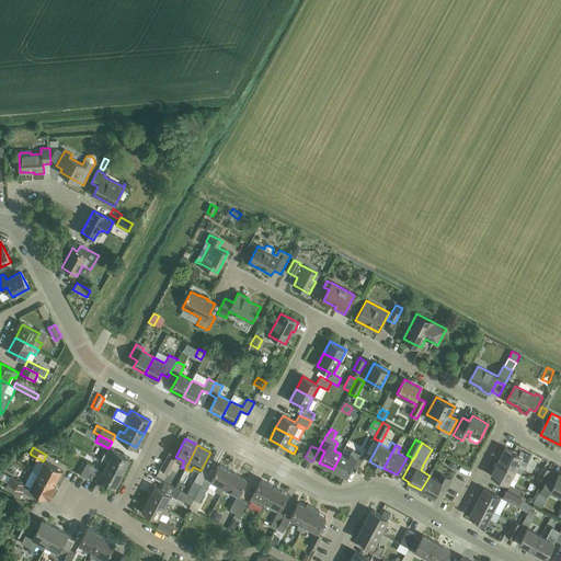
[(505,447),(499,461),(515,470),(519,462),(519,461),(525,465),(528,460),(530,454),(526,451),(522,449),(521,451),(518,455),(518,454),(516,453),(513,451),(505,447)]
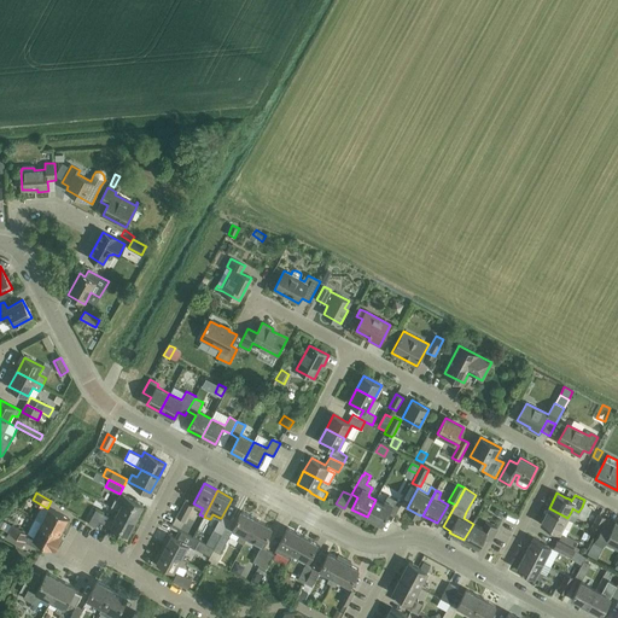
[(114,509),(120,512),(135,520),(144,505),(122,494),(118,501),(116,500),(111,508),(114,509)]
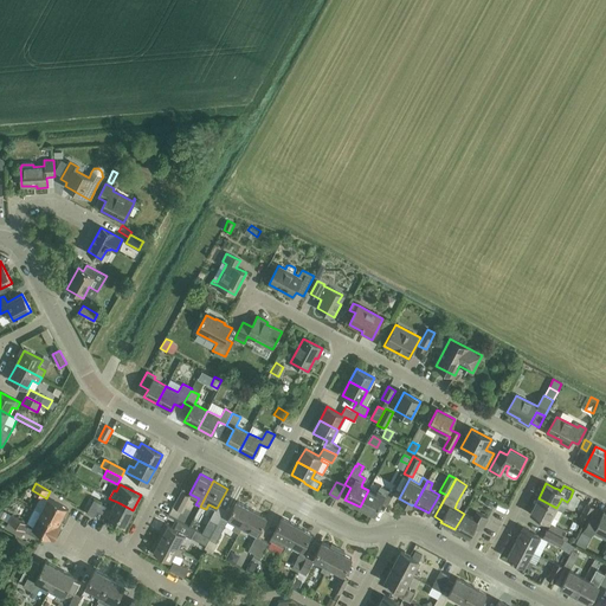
[(376,494),(368,490),(360,507),(374,515),(380,503),(386,507),(393,492),(387,489),(384,494),(378,490),(376,494)]
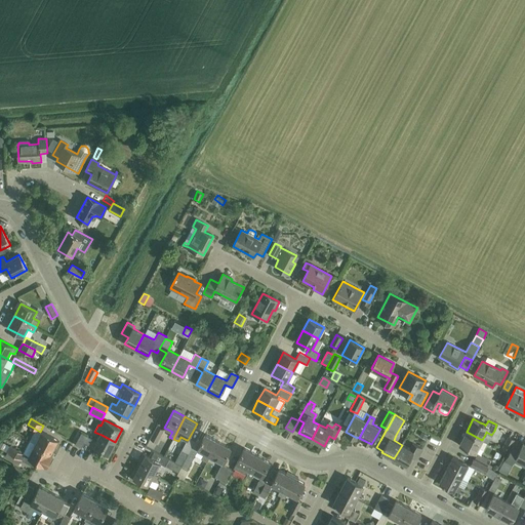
[(157,443),(164,430),(157,426),(150,439),(157,443)]
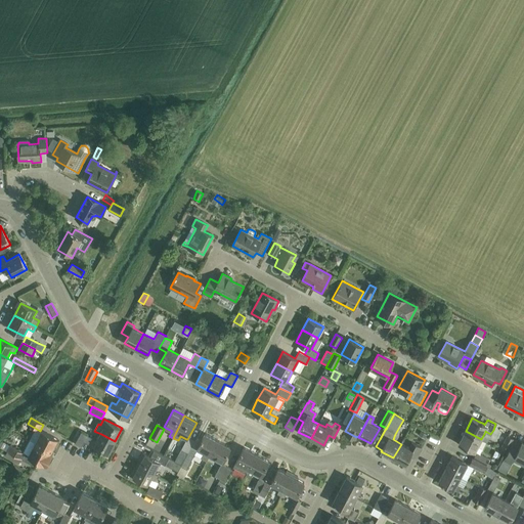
[(42,431),(35,443),(51,452),(57,439),(42,431)]
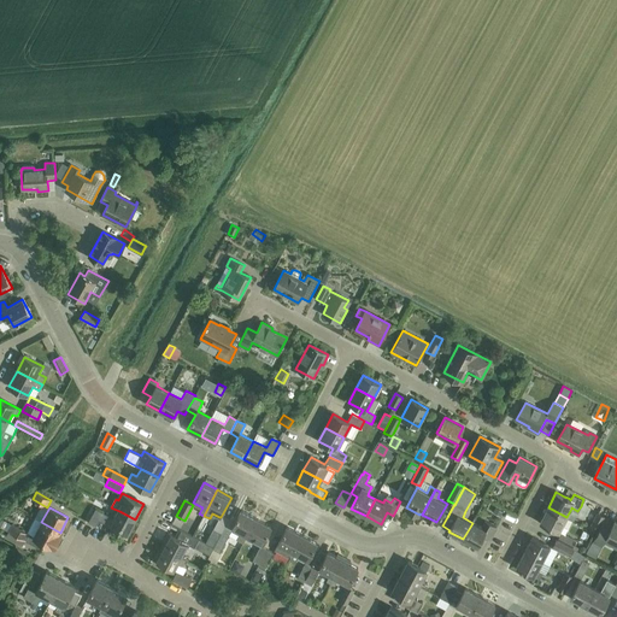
[(548,507),(540,522),(559,532),(562,526),(568,528),(573,521),(566,517),(548,507)]
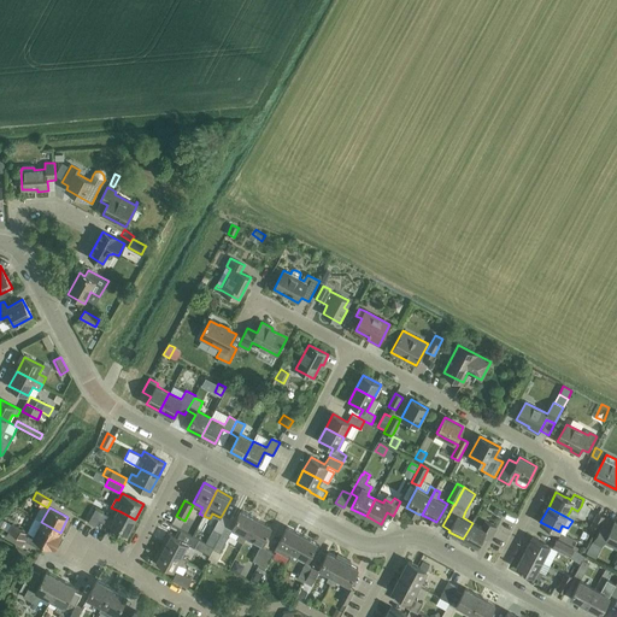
[(97,509),(88,522),(97,527),(100,519),(106,523),(128,534),(135,519),(119,511),(113,509),(110,516),(97,509)]
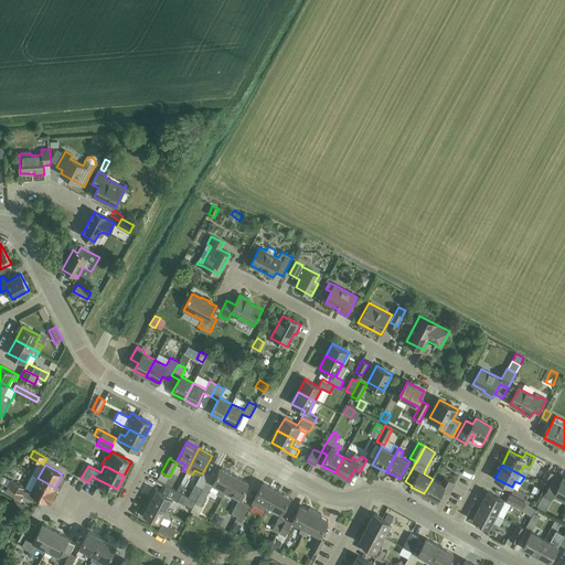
[(226,491),(235,476),(222,468),(213,483),(221,488),(217,494),(223,498),(226,491)]
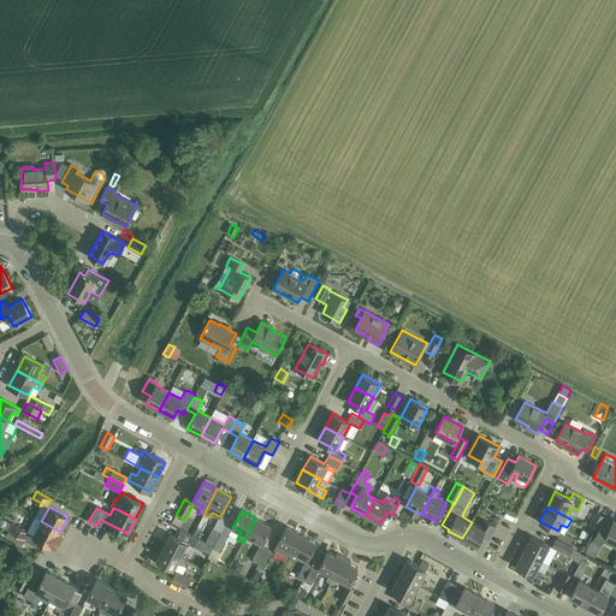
[(596,532),(604,516),(596,513),(588,527),(596,532)]
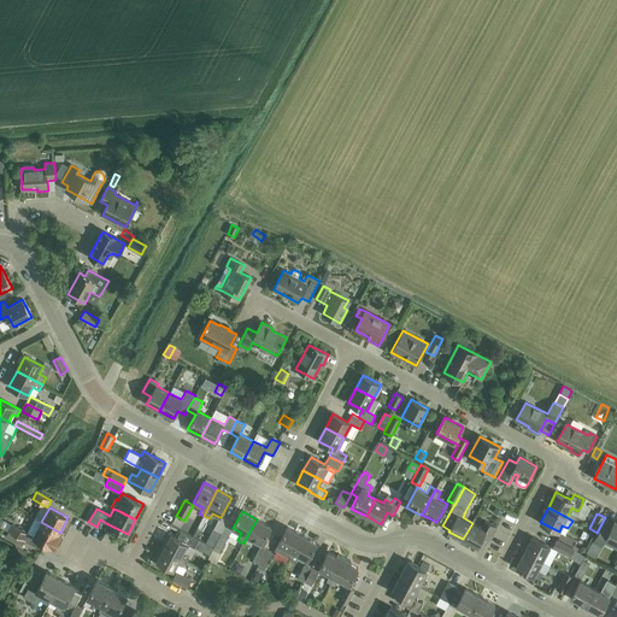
[(3,519),(0,521),(0,527),(9,532),(12,524),(3,519)]
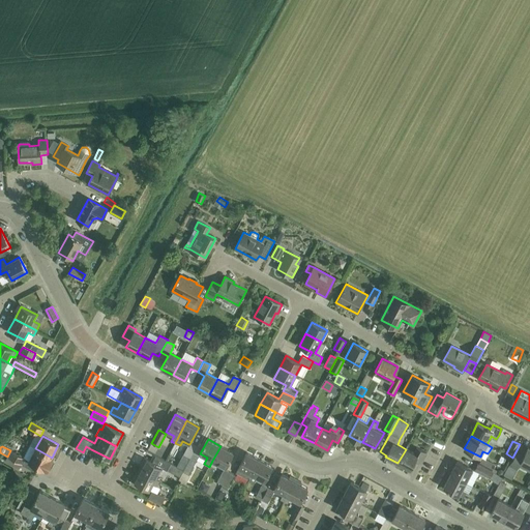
[(233,452),(221,446),(212,461),(225,468),(233,452)]
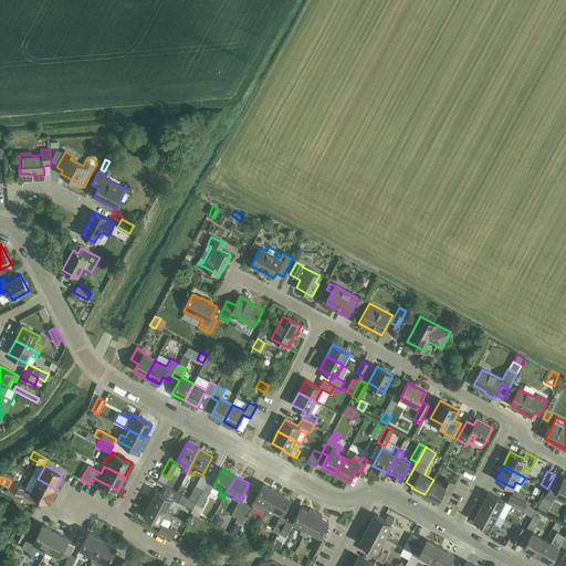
[(441,484),(433,480),(425,494),(438,501),(442,492),(449,495),(456,484),(444,478),(441,484)]
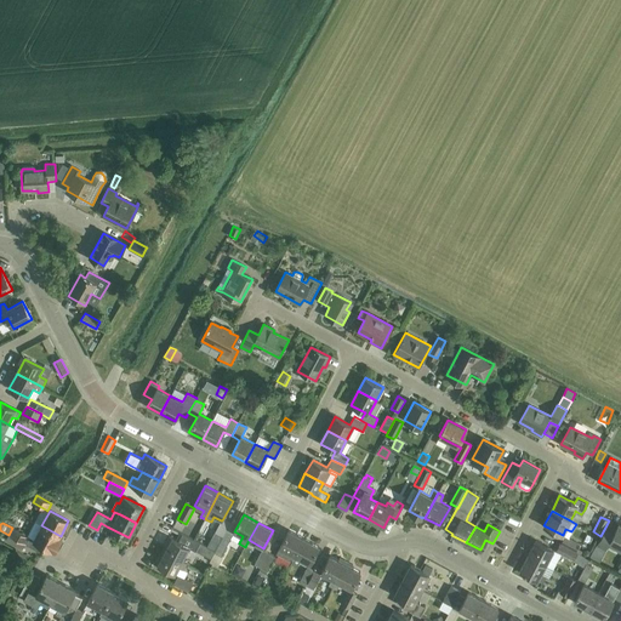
[(12,528),(9,535),(24,543),(39,552),(43,545),(55,552),(62,537),(60,536),(61,536),(41,525),(34,540),(29,537),(12,528)]
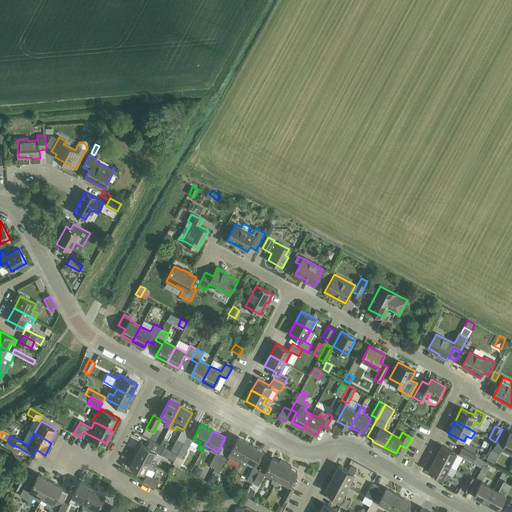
[(511,433),(510,433),(507,438),(500,434),(491,450),(498,454),(502,447),(511,453),(511,433)]
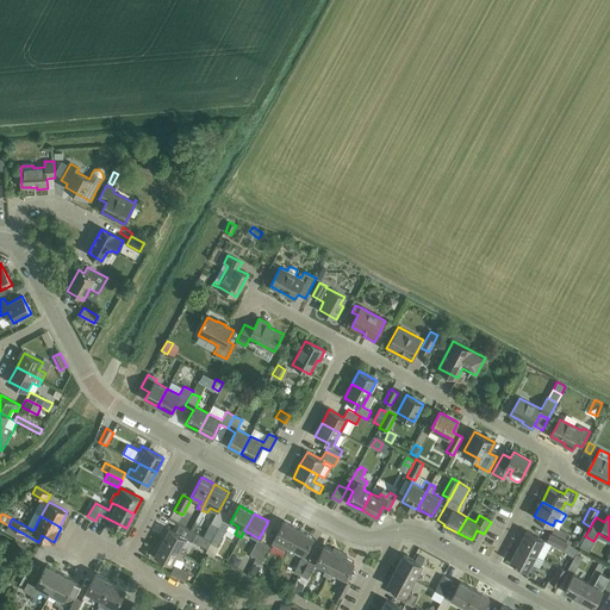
[(211,522),(203,536),(204,537),(212,541),(215,536),(219,527),(211,522)]
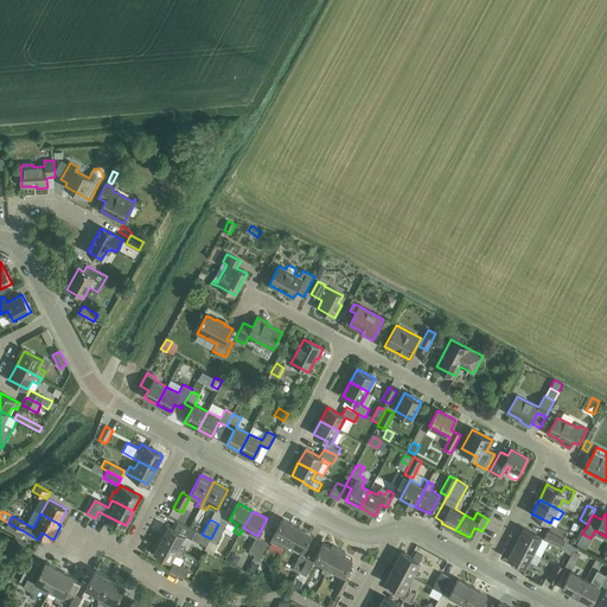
[(221,519),(211,538),(210,541),(217,544),(228,523),(221,519)]
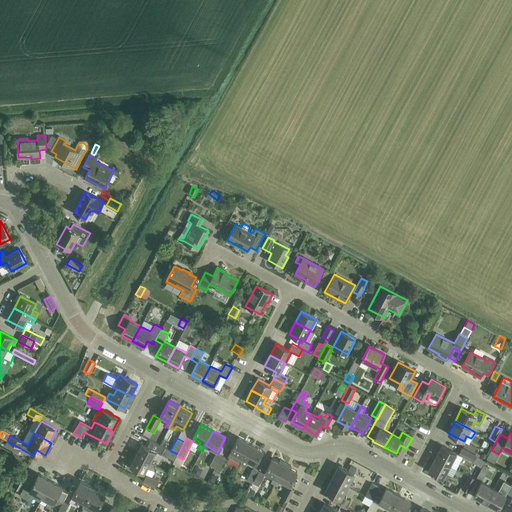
[(240,463),(250,444),(238,438),(231,452),(228,456),(240,463)]
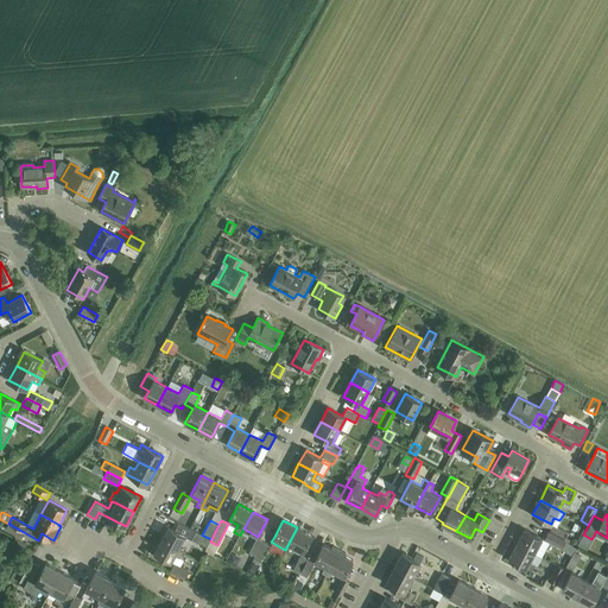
[(165,525),(158,539),(178,550),(185,536),(191,539),(207,548),(210,542),(211,539),(203,536),(176,521),(172,529),(165,525)]
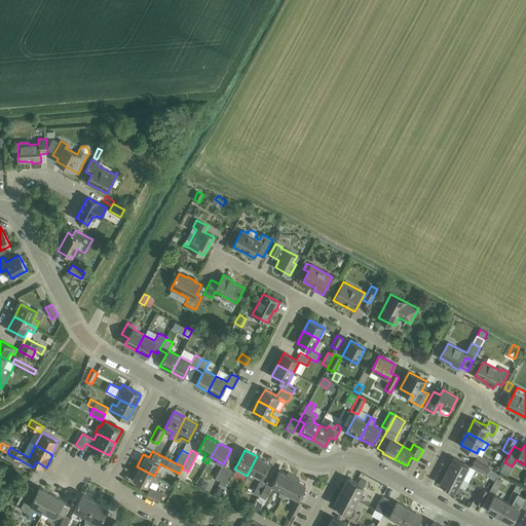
[(7,453),(5,457),(19,464),(21,460),(7,453)]
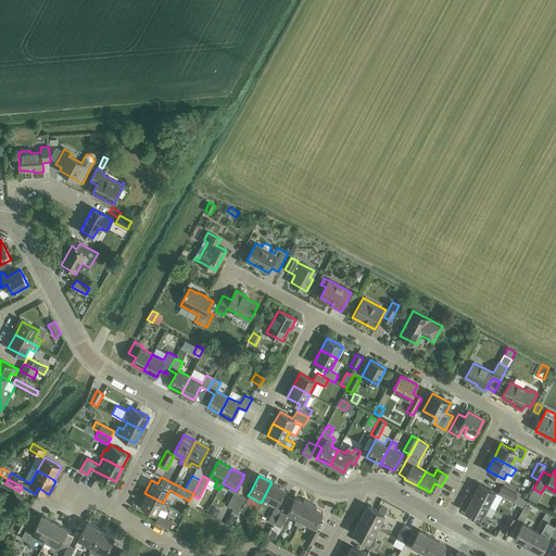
[(517,495),(520,496),(521,494),(517,492),(519,488),(506,480),(502,488),(517,495)]
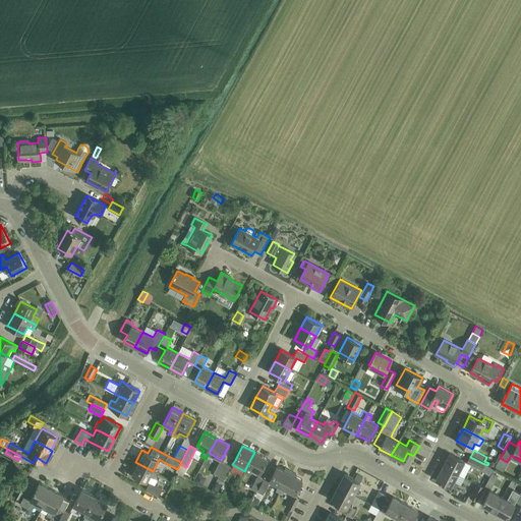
[(244,471),(250,474),(253,469),(259,473),(268,459),(254,452),(244,471)]
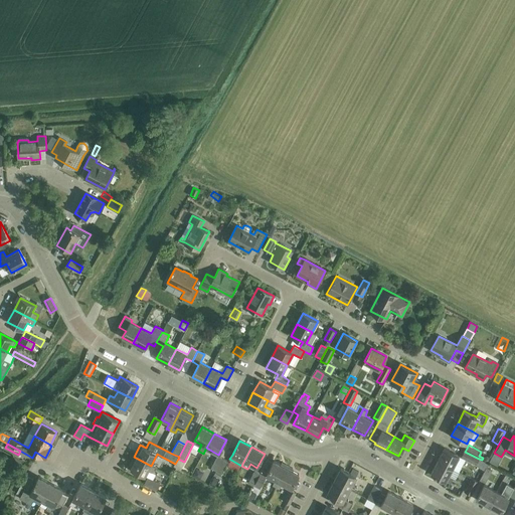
[(445,449),(438,461),(453,469),(460,457),(445,449)]
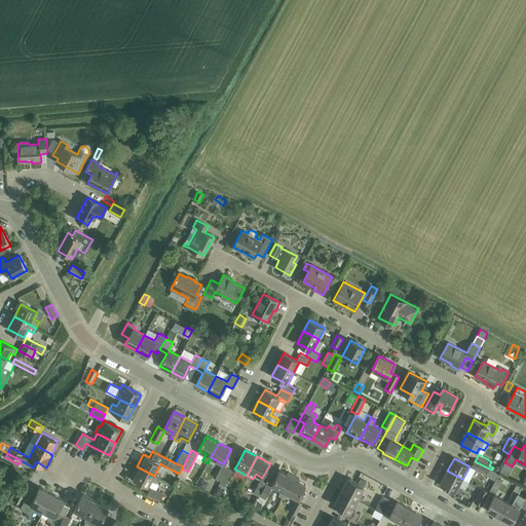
[(475,460),(471,466),(486,475),(489,468),(475,461),(475,460)]
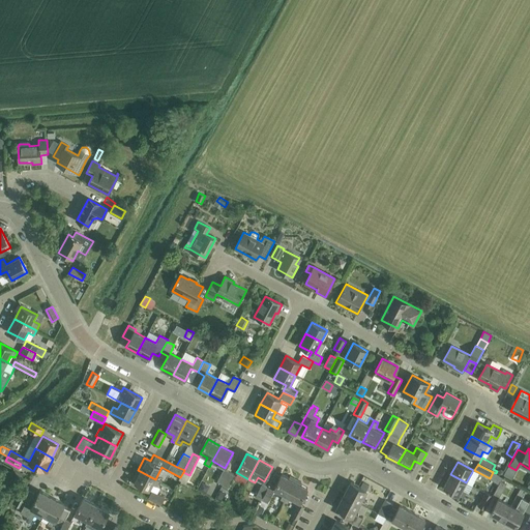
[(224,469),(217,482),(223,484),(230,472),(224,469)]
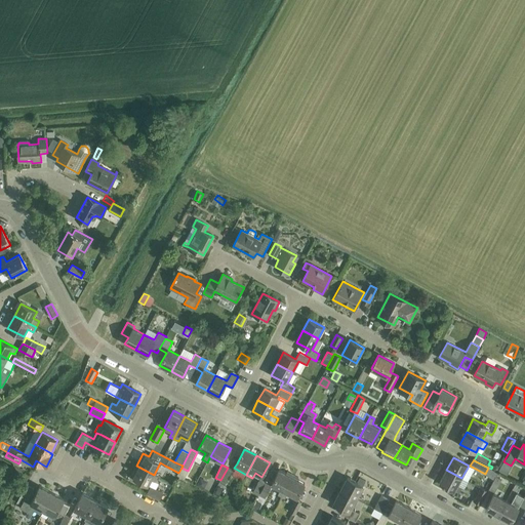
[(154,475),(136,466),(130,477),(148,486),(151,480),(155,482),(158,477),(154,475)]
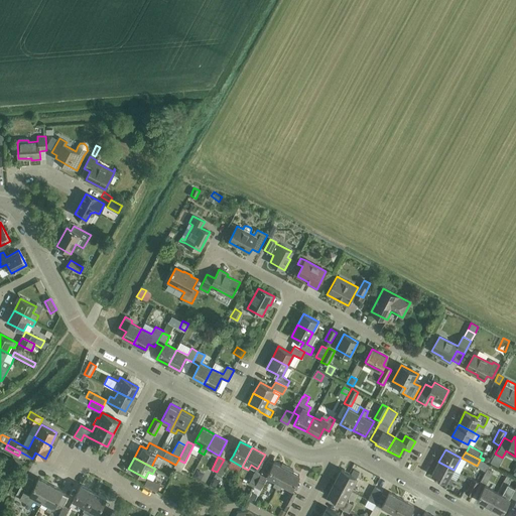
[(217,472),(216,475),(222,478),(229,463),(224,460),(217,472)]
